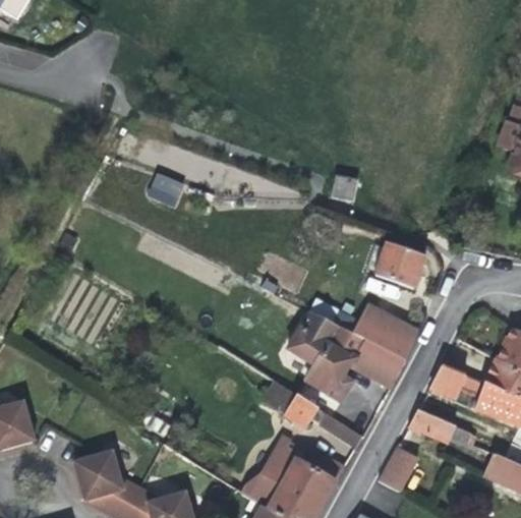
[(0,0),(0,6),(16,17),(25,0),(0,0)]
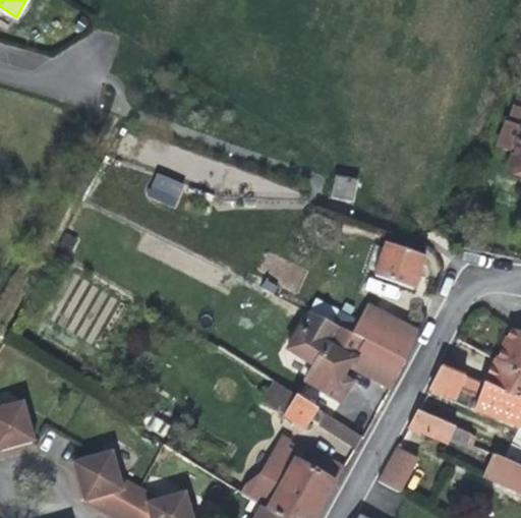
[(520,107),(512,104),(498,144),(515,151),(509,167),(520,171),(520,107)]
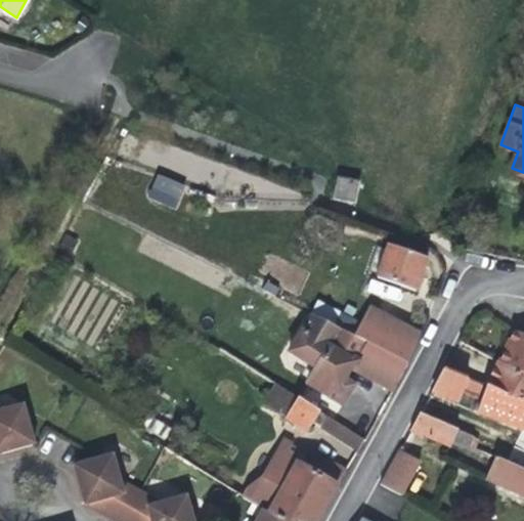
[(157,170),(147,194),(177,206),(185,181),(157,170)]
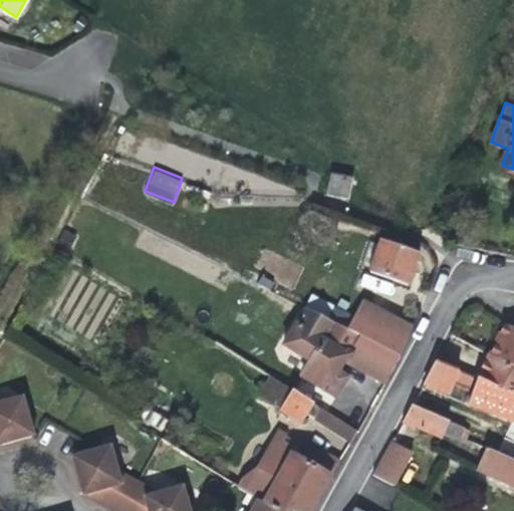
[(352,176),(331,172),(327,193),(347,196),(352,176)]
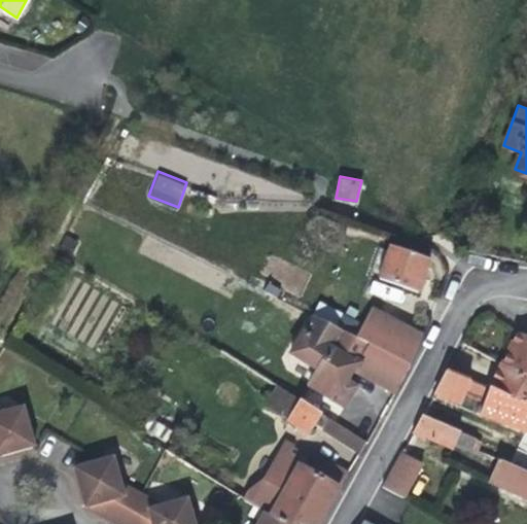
[(432,246),(395,233),(389,249),(380,246),(372,272),(381,275),(381,277),(418,290),(432,246)]
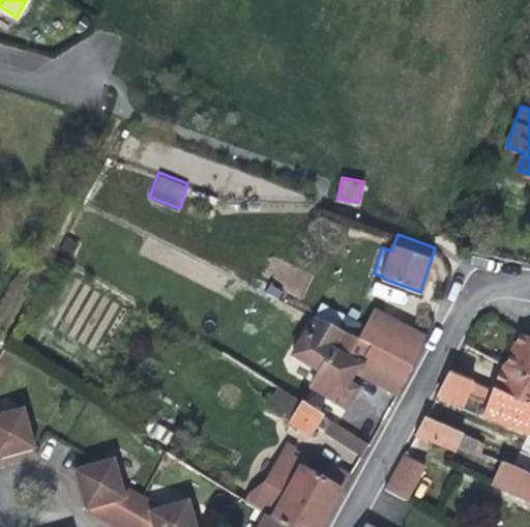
[(361,339),(316,315),(291,353),(320,373),(311,384),(346,408),(357,389),(347,382),(356,367),(398,393),(413,364),(423,338),(375,313),(361,339)]
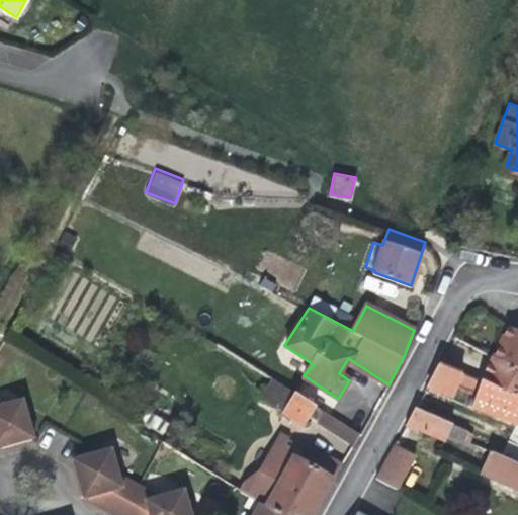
[(481,378),(462,371),(439,362),(427,384),(452,394),(458,382),(478,391),(471,405),(517,423),(517,331),(508,324),(481,378)]
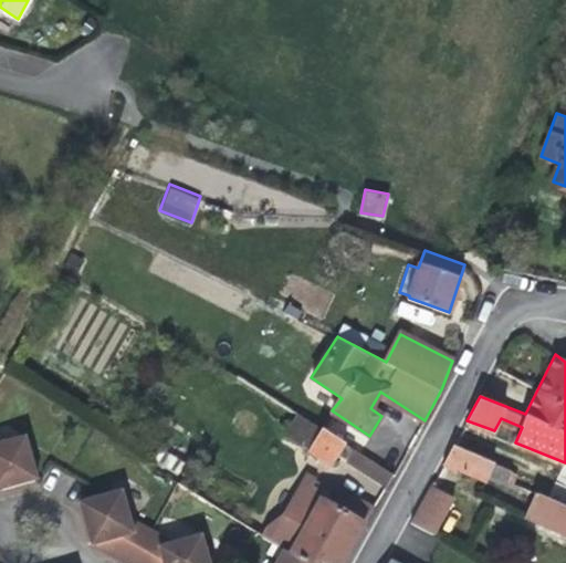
[(359,450),(296,410),(284,433),(333,464),(339,454),(358,467),(386,485),(395,472),(366,455),(365,457),(358,452),(359,450)]
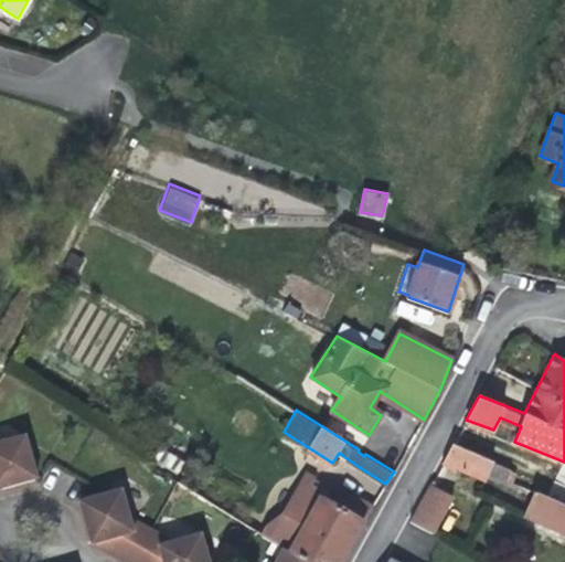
[(0,486),(3,485),(35,476),(24,434),(0,441),(0,486)]
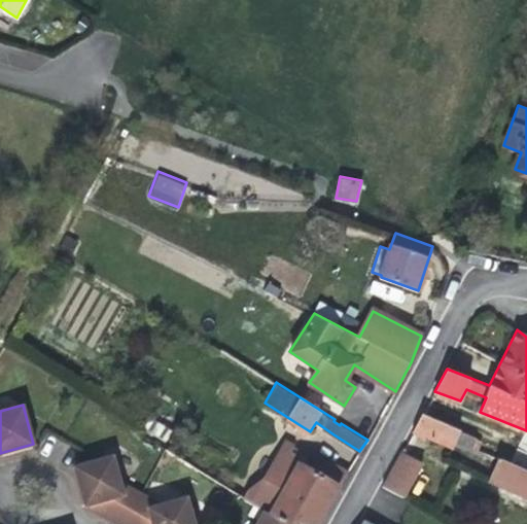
[(476,437),(422,413),(413,429),(453,447),(455,441),(471,449),(473,446),(478,448),(480,441),(476,439),(476,437)]
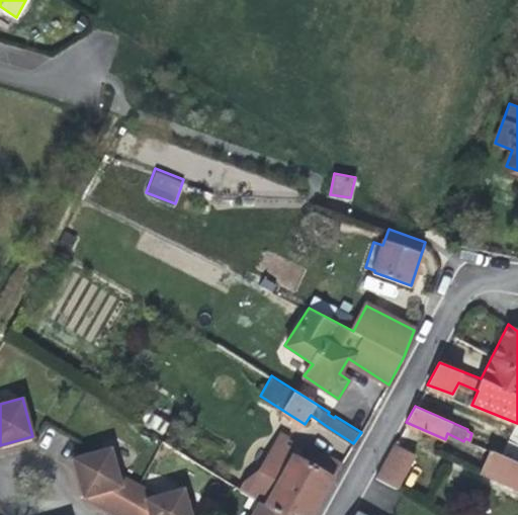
[(245,482),(241,488),(260,500),(252,514),(313,514),(342,461),(312,444),(303,461),(293,456),(299,444),(279,432),(260,469),(245,482)]
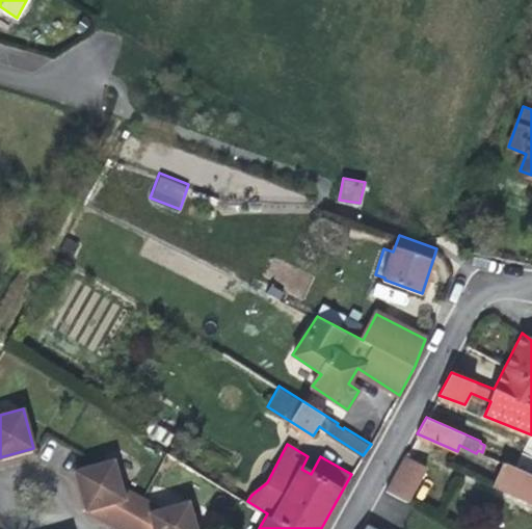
[(425,468),(404,456),(386,488),(407,500),(425,468)]
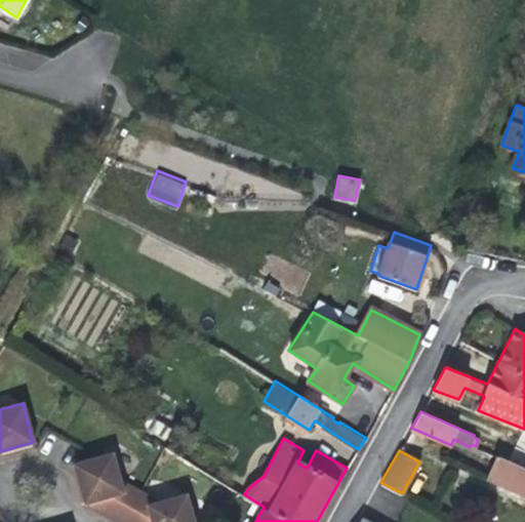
[(193,521),(185,494),(162,502),(119,478),(112,452),(74,465),(82,494),(85,504),(94,509),(118,521),(193,521)]
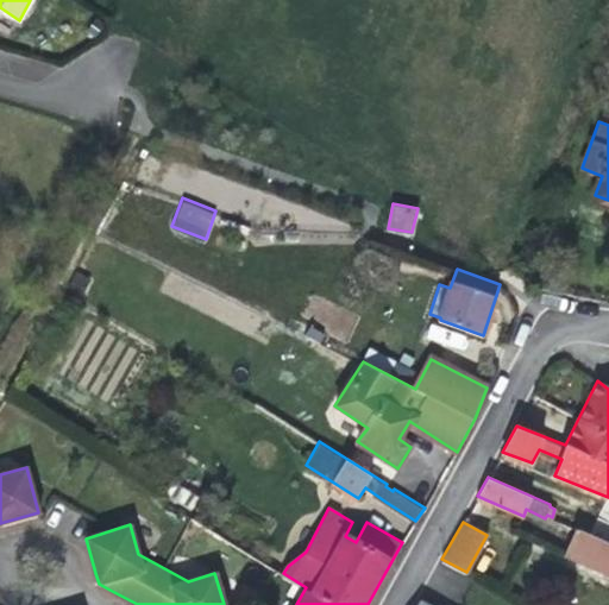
[(608,541),(577,527),(566,550),(595,563),(594,568),(608,574),(608,541)]
